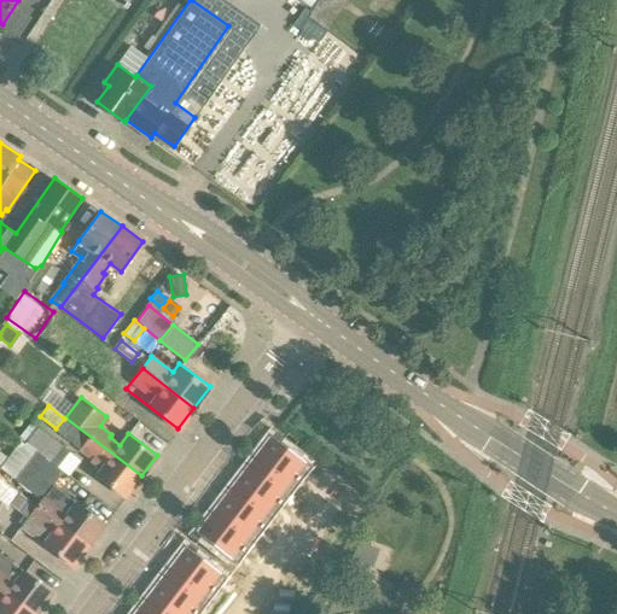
[(65,417),(64,419),(56,428),(93,458),(95,455),(105,462),(95,474),(126,497),(141,475),(65,417)]
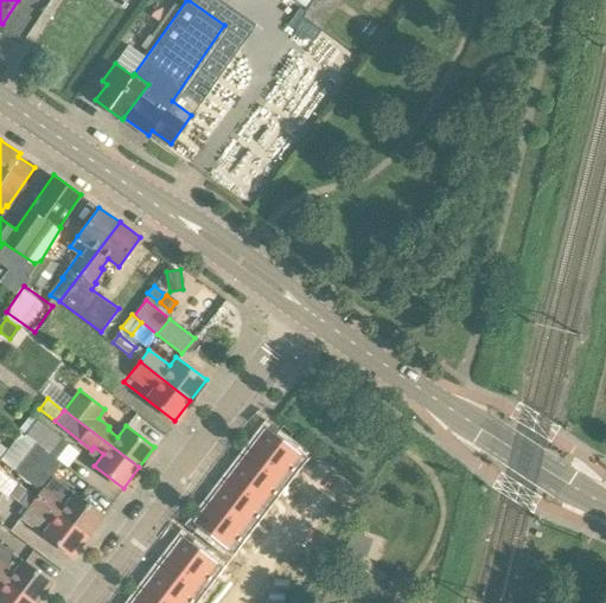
[(36,442),(56,457),(69,443),(39,419),(26,435),(36,442)]
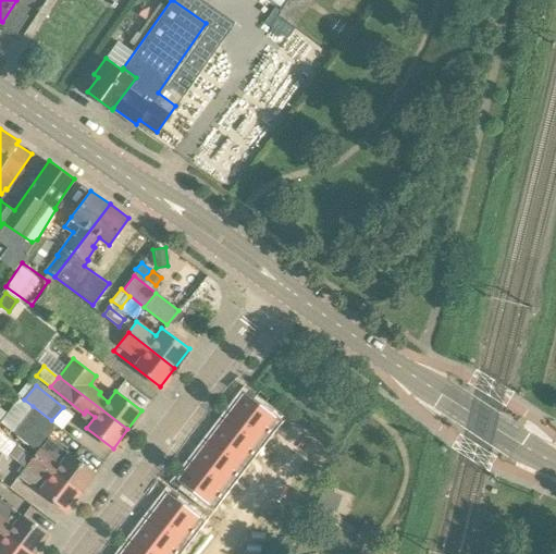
[(280,422),(242,392),(224,414),(262,444),(280,422)]
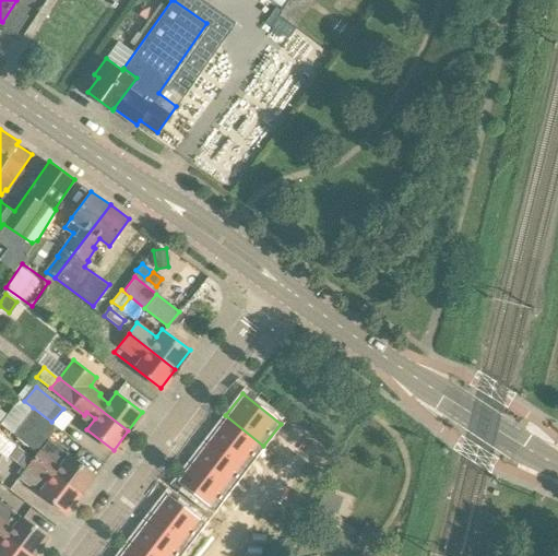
[(51,422),(33,407),(12,432),(38,451),(34,457),(81,493),(95,474),(69,454),(48,438),(57,426),(51,422)]
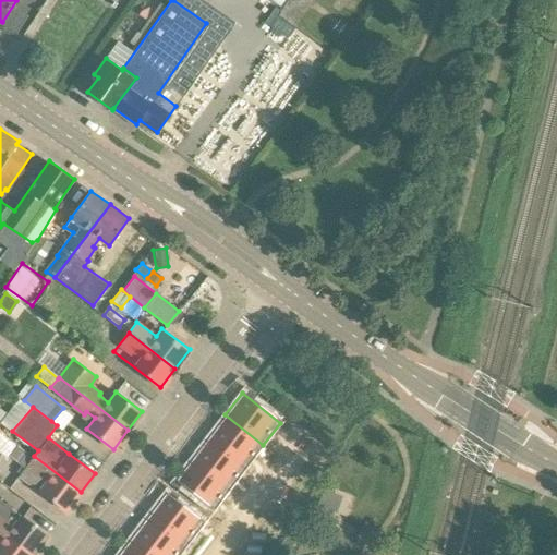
[(263,445),(225,414),(208,436),(246,467),(263,445)]
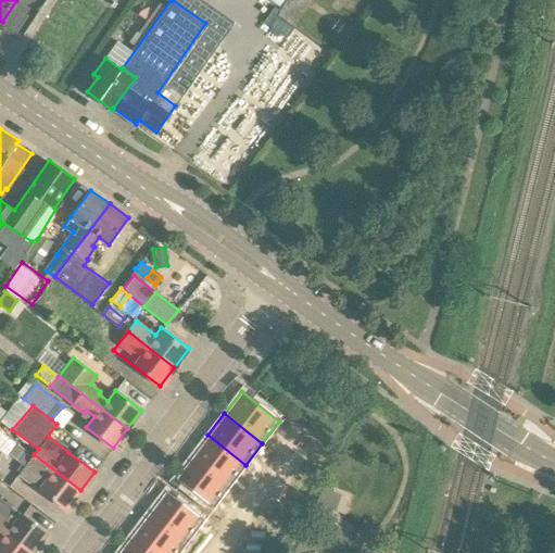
[(9,453),(17,442),(0,429),(0,450),(7,455),(9,453)]
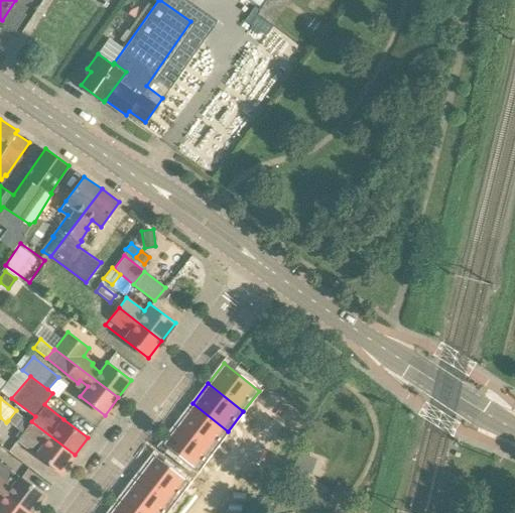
[(228,431),(192,403),(176,423),(212,452),(228,431)]
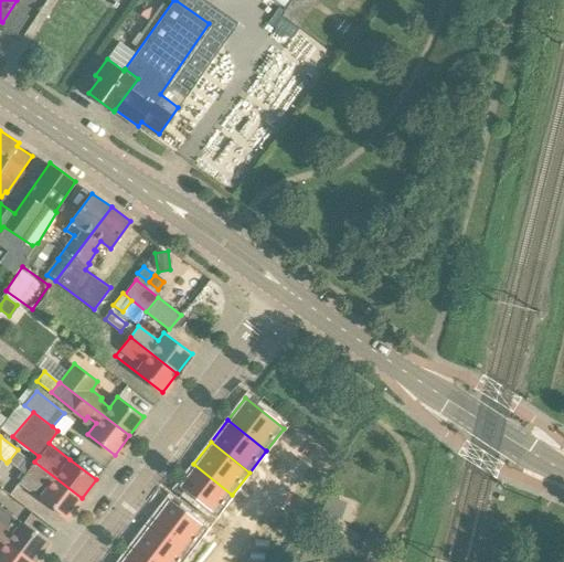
[(308,446),(304,454),(314,462),(319,455),(308,446)]
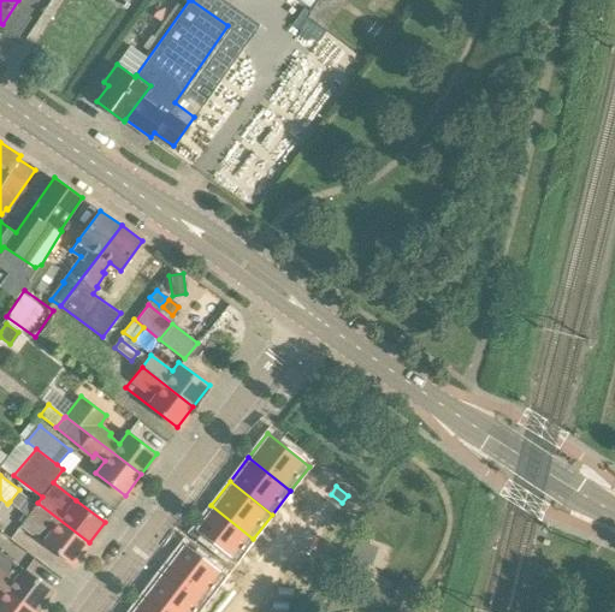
[(23,512),(28,516),(37,503),(30,497),(19,489),(10,501),(19,510),(23,512)]
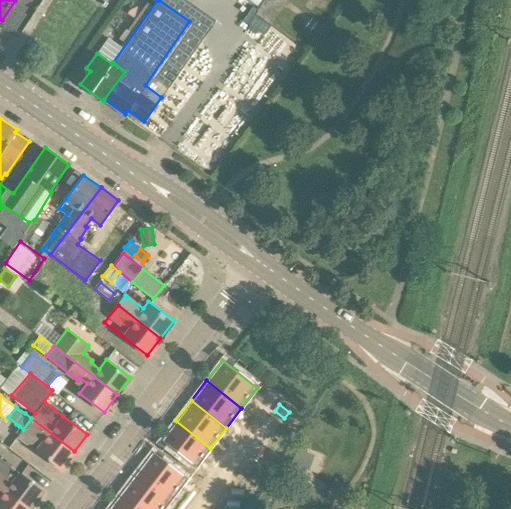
[(23,429),(17,436),(60,469),(74,451),(31,418),(23,429)]
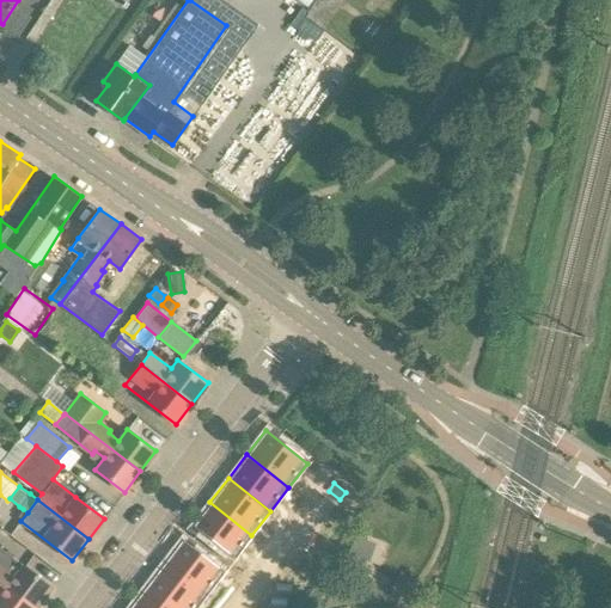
[(251,535),(209,502),(190,526),(191,526),(232,559),(251,535)]
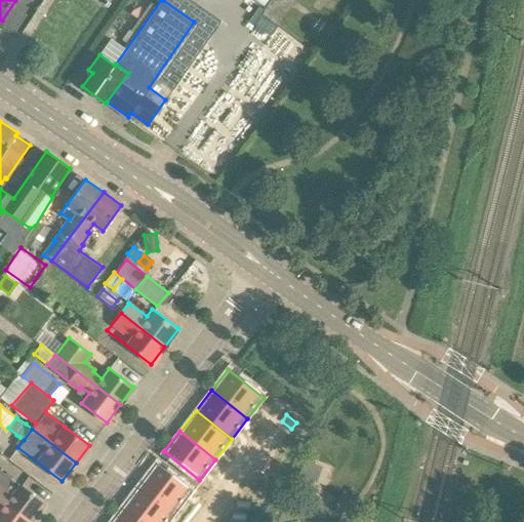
[(266,433),(260,439),(270,447),(275,440),(266,433)]
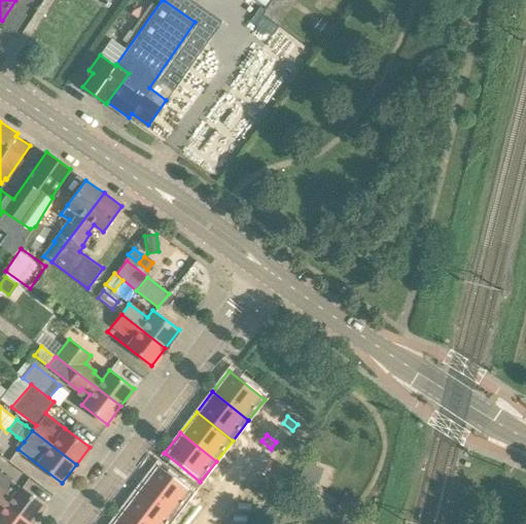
[(191,495),(154,467),(139,488),(140,488),(175,516),(191,495)]
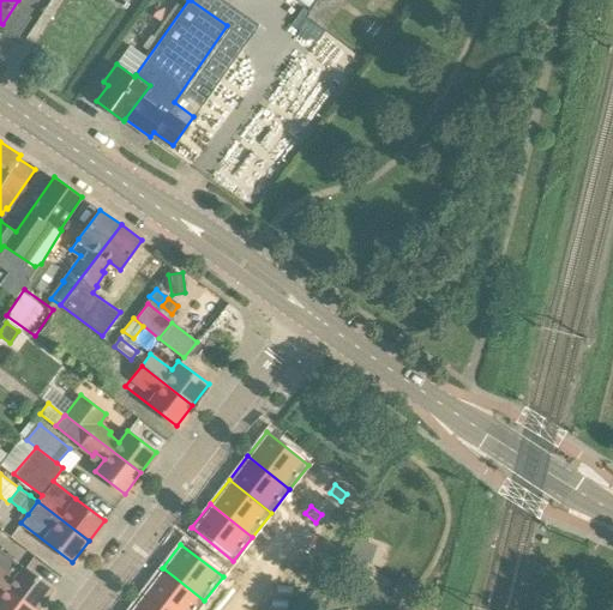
[(280,547),(274,554),(284,563),(290,555),(280,547)]
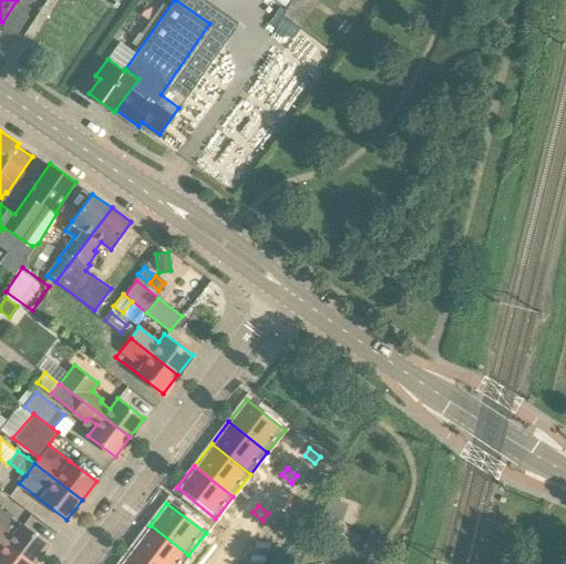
[(0,537),(33,563),(48,544),(0,506),(0,537)]
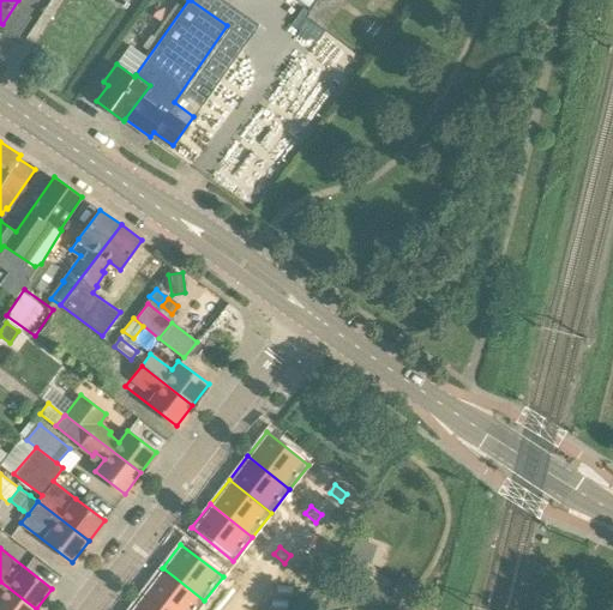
[(274,554),(268,562),(278,571),(284,563),(274,554)]
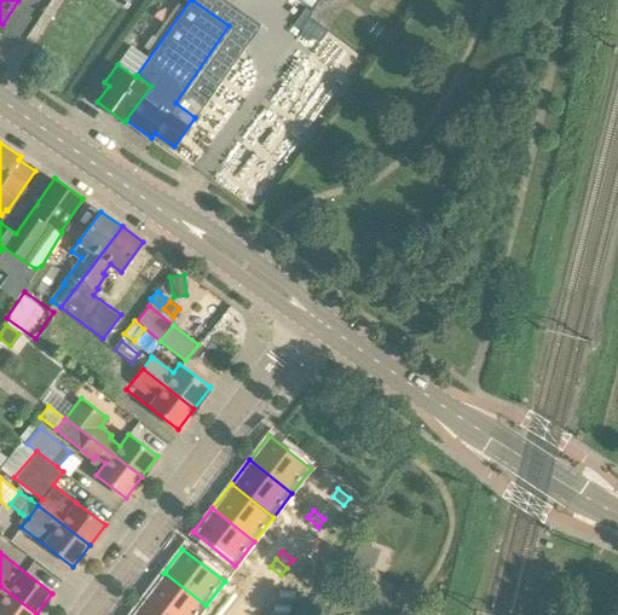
[(197,614),(206,605),(163,573),(144,597),(145,597),(167,614),(197,614)]
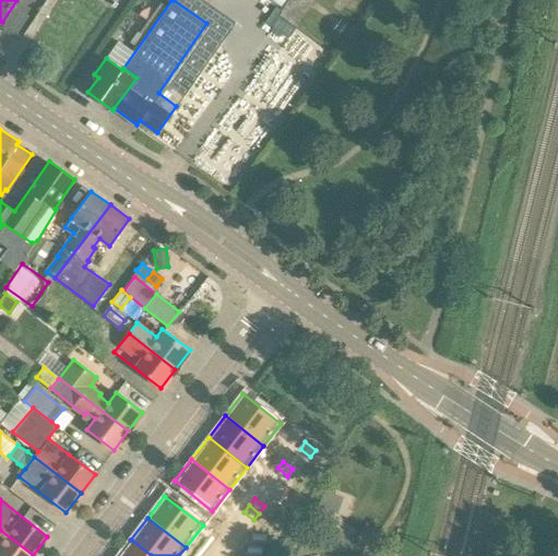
[(32,555),(33,555),(0,530),(0,555),(32,555)]
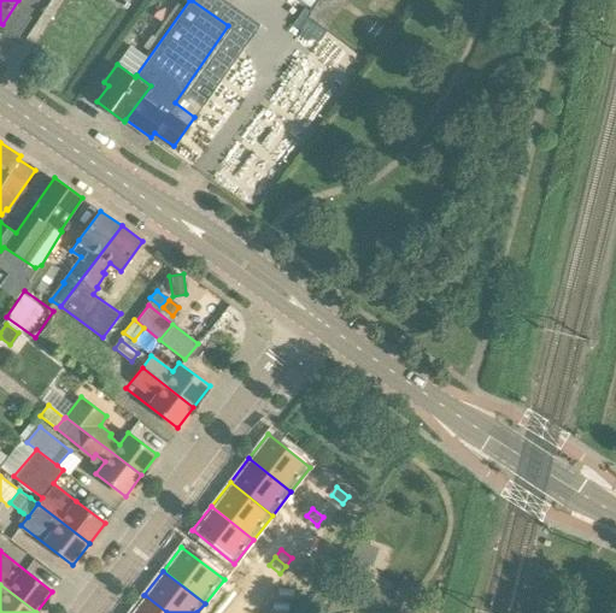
[(166,612),(144,595),(129,612),(166,612)]
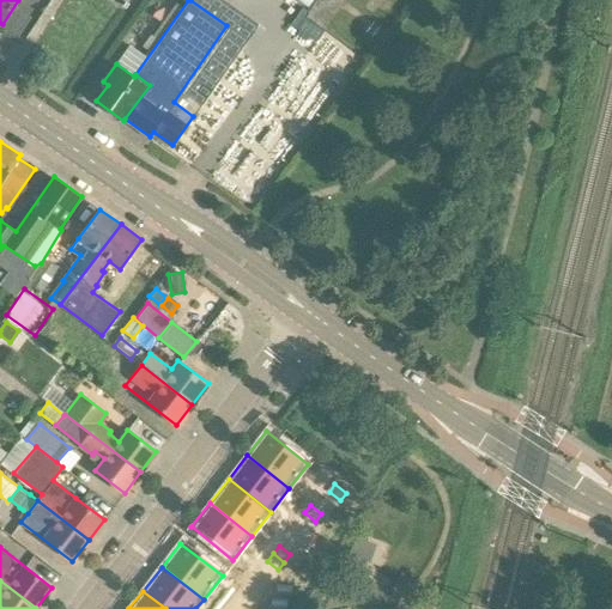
[(284,608),(259,592),(248,608),(284,608)]
